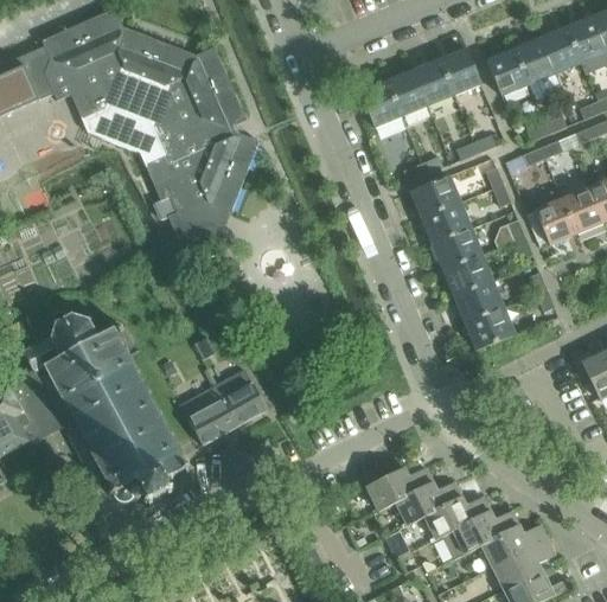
[(197,56),(122,26),(114,6),(40,38),(43,44),(0,62),(0,115),(52,94),(56,100),(69,94),(81,119),(87,132),(138,154),(160,202),(168,197),(176,212),(166,217),(189,266),(218,253),(224,238),(218,228),(225,225),(257,142),(238,135),(235,126),(246,121),(212,49),(197,56)]
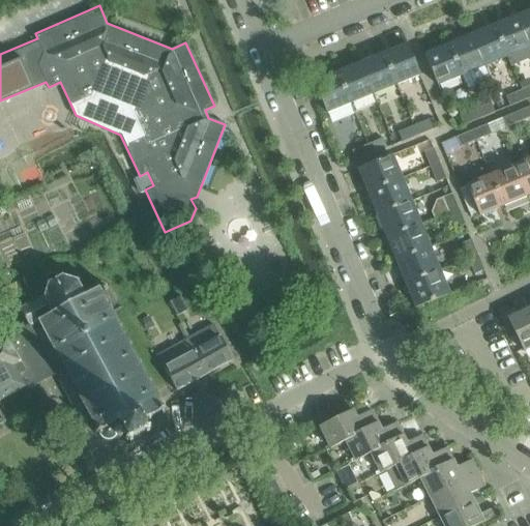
[(529,6),(517,12),(529,44),(529,42),(529,6)]
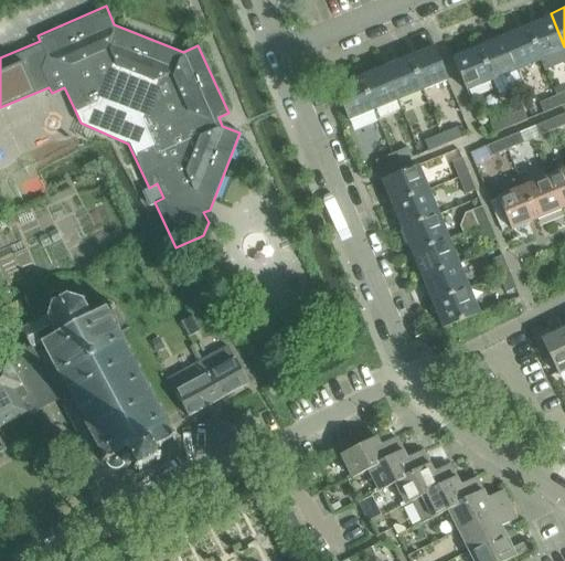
[(551,13),(525,23),(540,56),(544,69),(564,60),(564,49),(564,46),(551,13)]
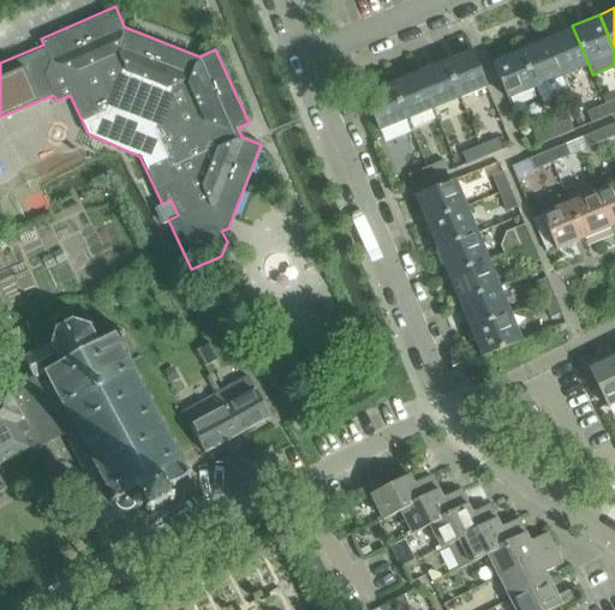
[(572,25),(545,37),(560,72),(587,61),(572,25)]
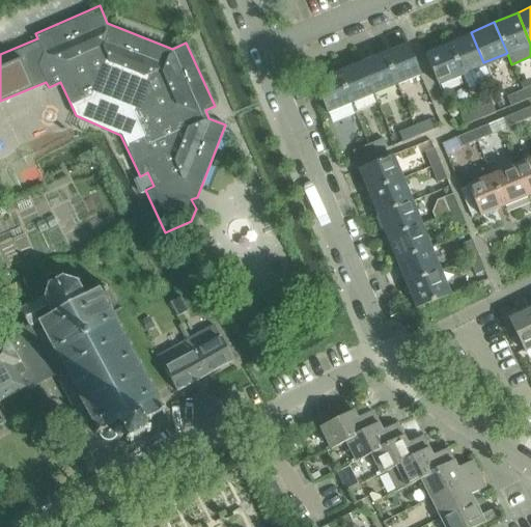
[(471,32),(448,42),(460,73),(483,62),(471,32)]
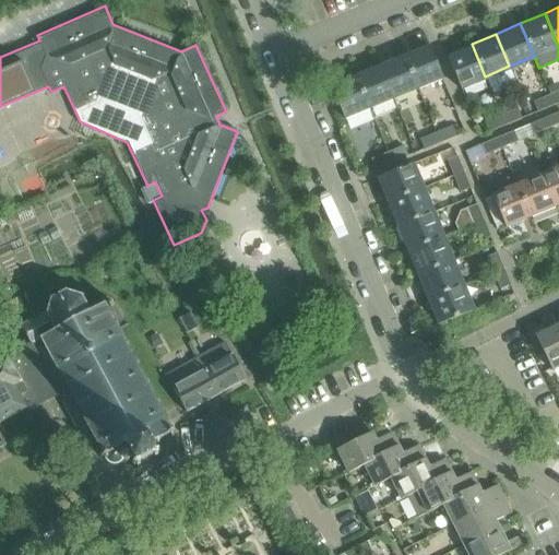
[(461,86),(485,77),(472,44),(448,54),(461,86)]
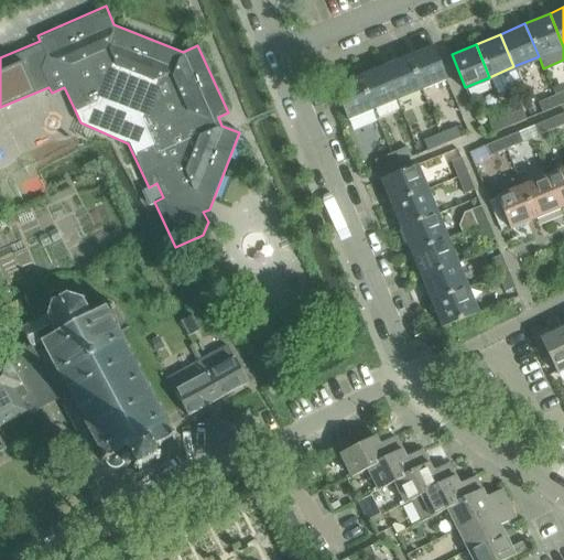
[(432,45),(408,55),(421,88),(445,77),(432,45)]
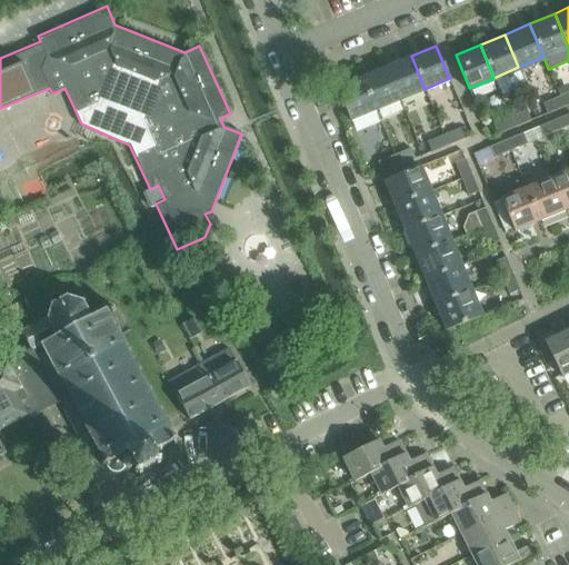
[(411,56),(387,66),(400,99),(425,89),(411,56)]
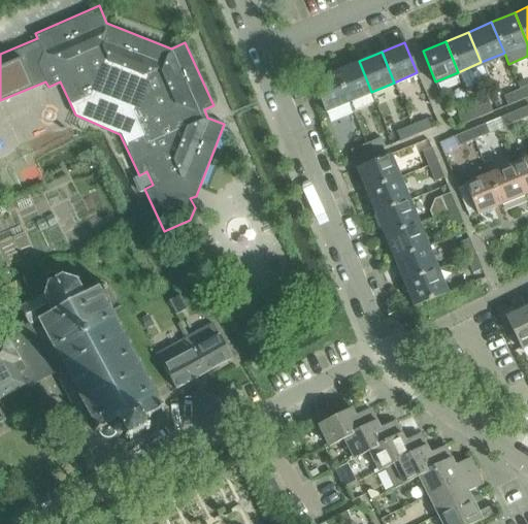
[(359,61),(335,71),(348,101),(371,92),(359,61)]
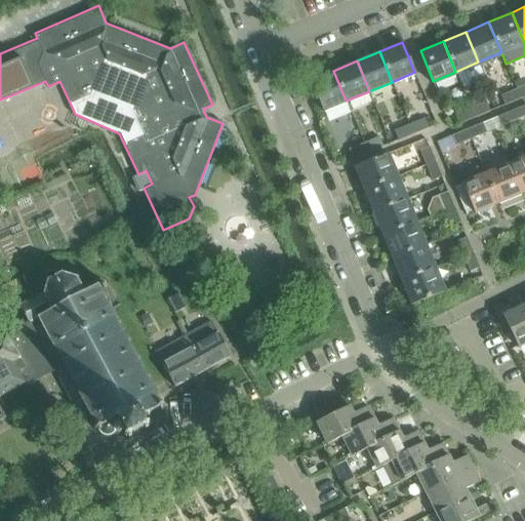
[(323,110),(346,101),(333,71),(311,80),(323,110)]
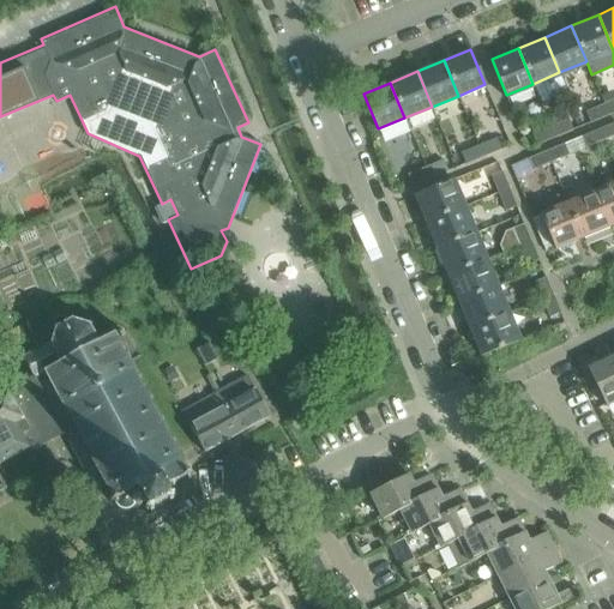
[(613,97),(603,102),(607,113),(613,109),(613,97)]
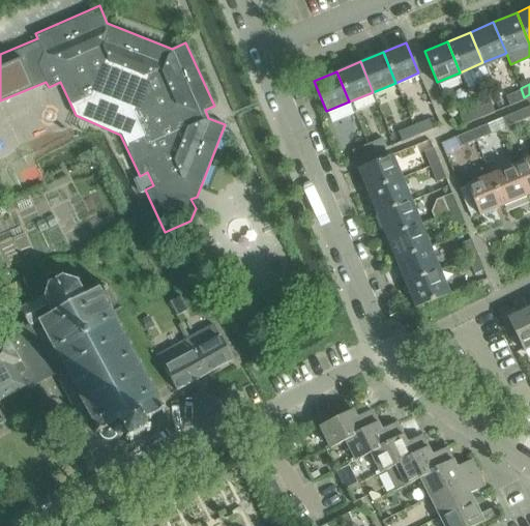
[(509,104),(524,97),(521,88),(505,94),(509,104)]
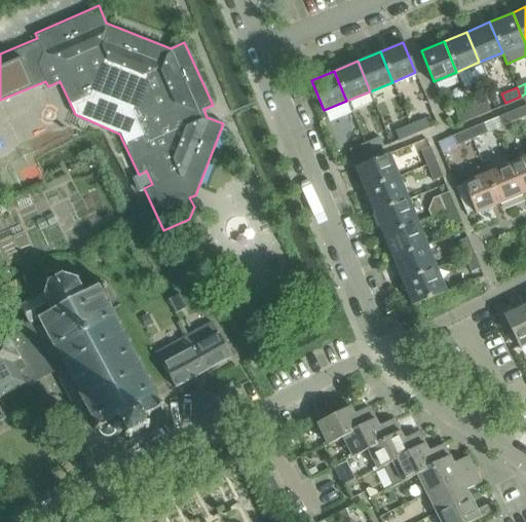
[(486,99),(471,106),(475,116),(491,109),(486,99)]
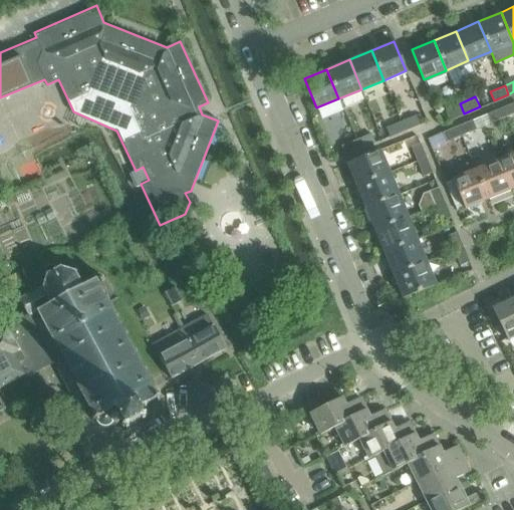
[(513,100),(502,106),(505,114),(513,110),(513,100)]
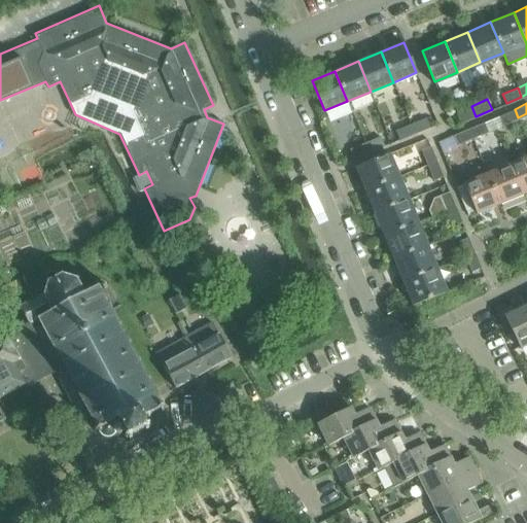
[(461,123),(476,116),(471,106),(456,112),(461,123)]
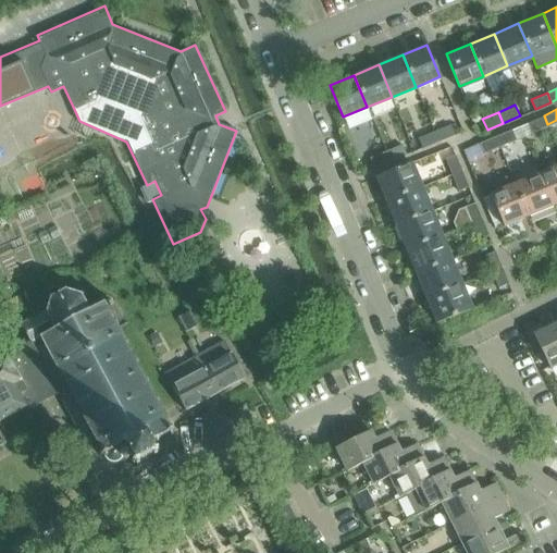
[(532,132),(547,124),(544,115),(528,122),(532,132)]
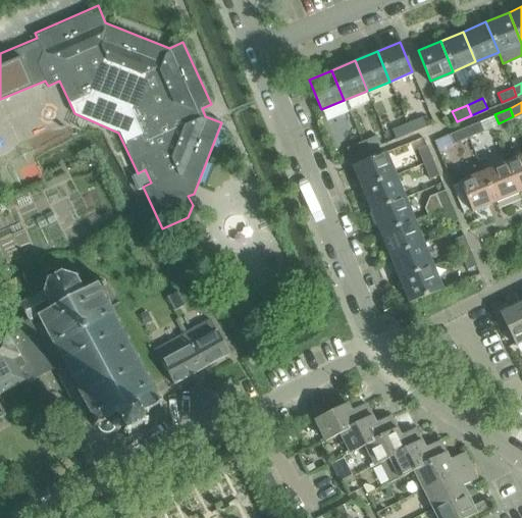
[(422,115),(406,121),(410,132),(426,124),(422,115)]
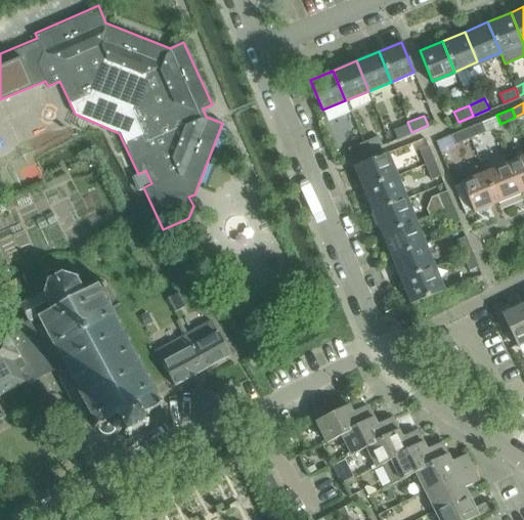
[(481,121),(466,127),(469,137),(485,130),(481,121)]
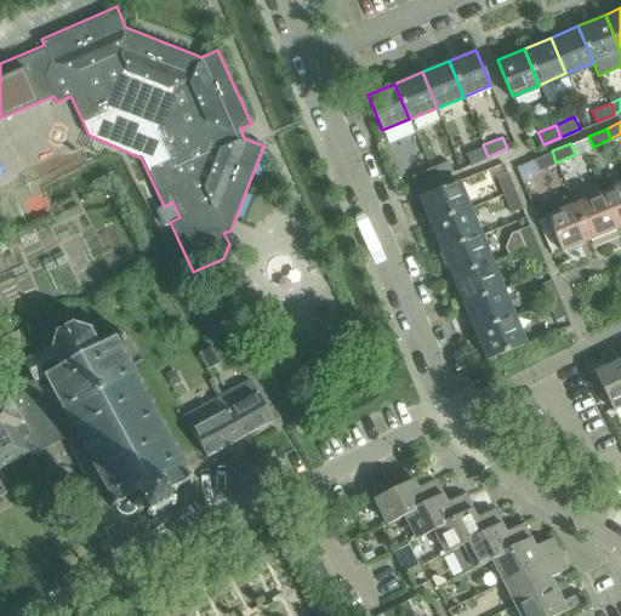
[(471,164),(488,157),(483,144),(466,153),(471,164)]
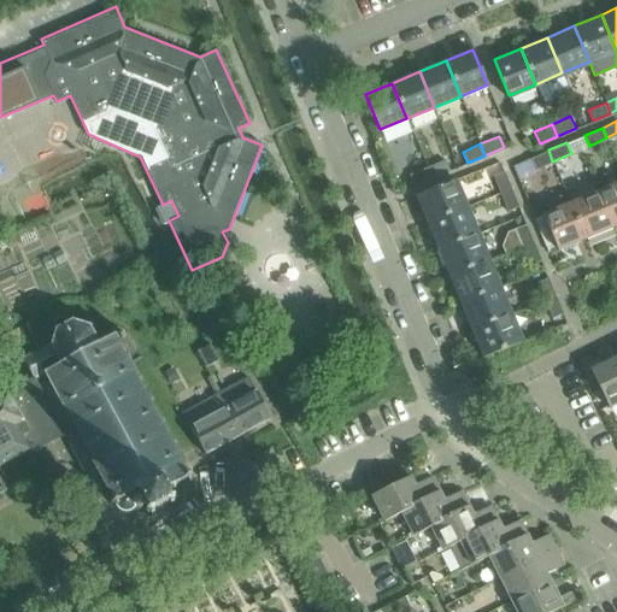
[(548,149),(530,157),(535,169),(552,162),(548,149)]
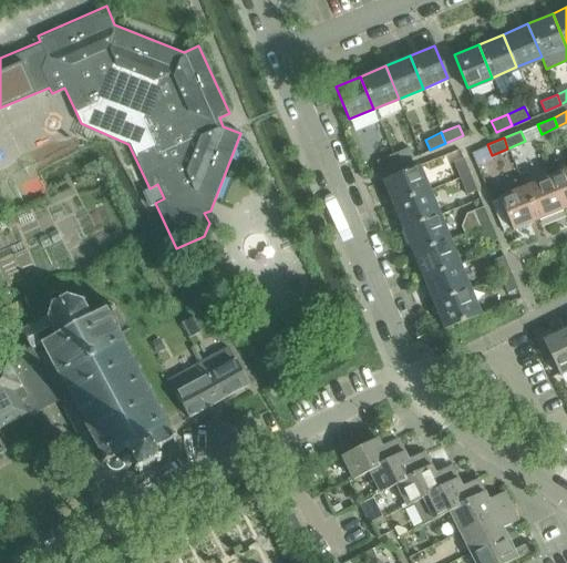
[(409,145),(392,153),(397,163),(413,156),(409,145)]
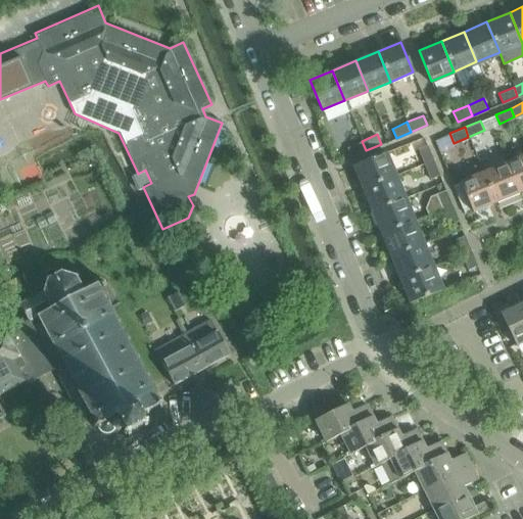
[(351,156),(366,150),(362,141),(348,146),(351,156)]
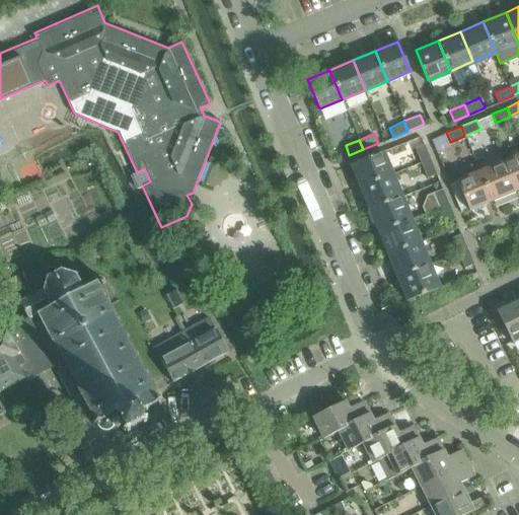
[(415,146),(421,161),(430,158),(424,142),(415,146)]
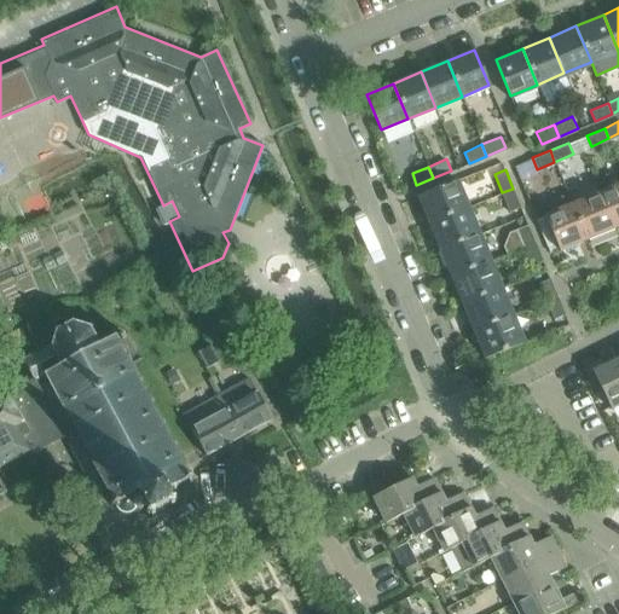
[(417,196),(428,222),(468,207),(457,179),(417,196)]
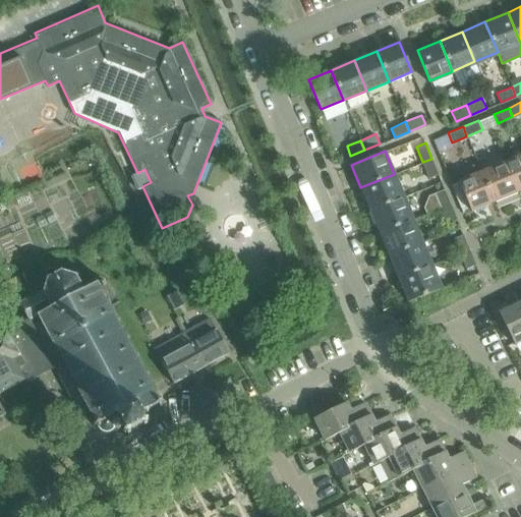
[(520,155),(504,162),(516,192),(520,189),(520,155)]
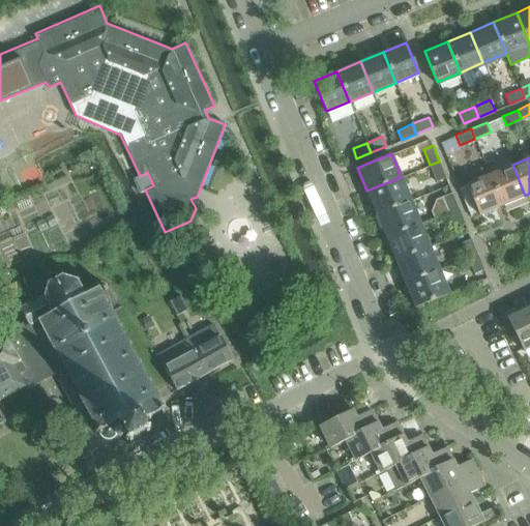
[(445,176),(439,162),(430,165),(436,180),(445,176)]
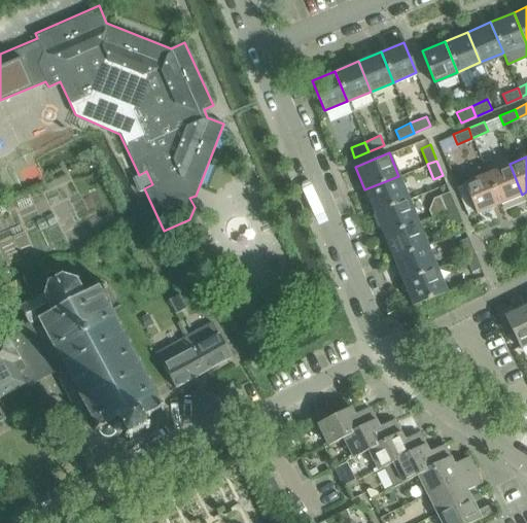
[(510,164),(487,174),(499,204),(522,195),(510,164)]
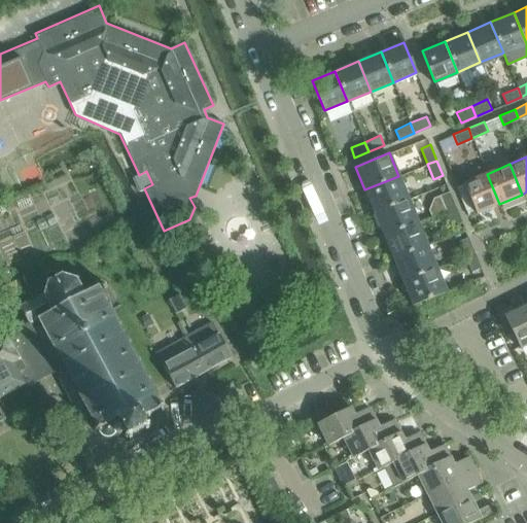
[(476,213),(499,204),(487,174),(463,183),(476,213)]
